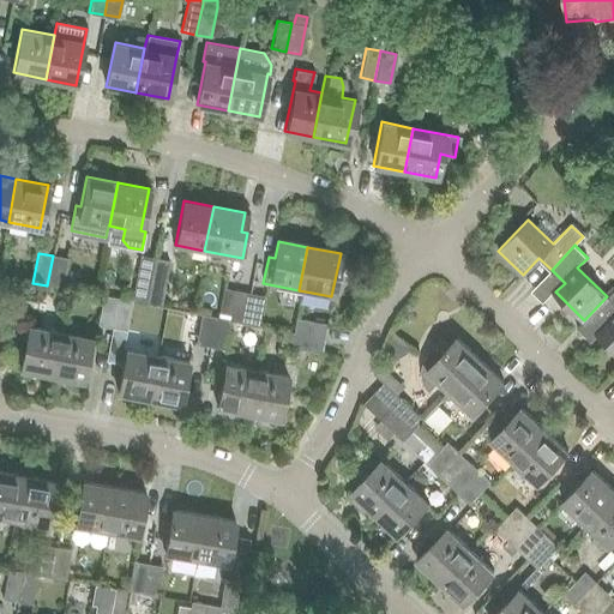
[(53,256),(47,286),(61,288),(67,259),(53,256)]
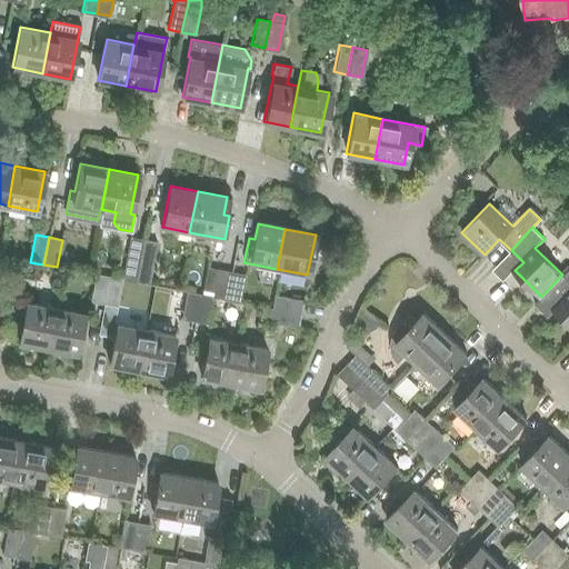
[(133,282),(142,239),(129,237),(121,279),(133,282)]
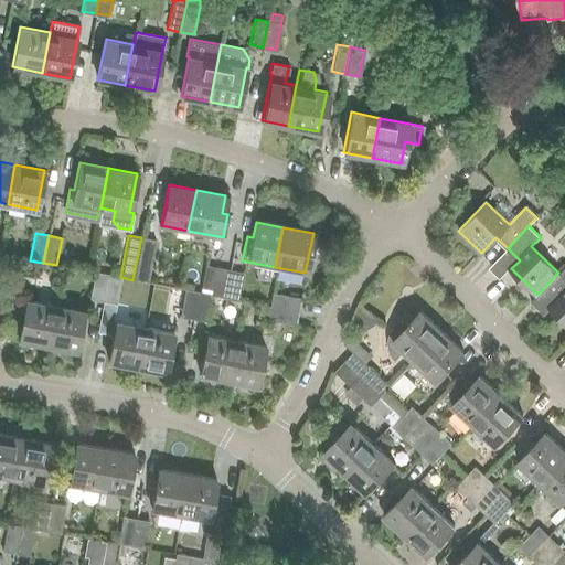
[(149,267),(155,240),(141,237),(132,280),(146,283),(149,267)]
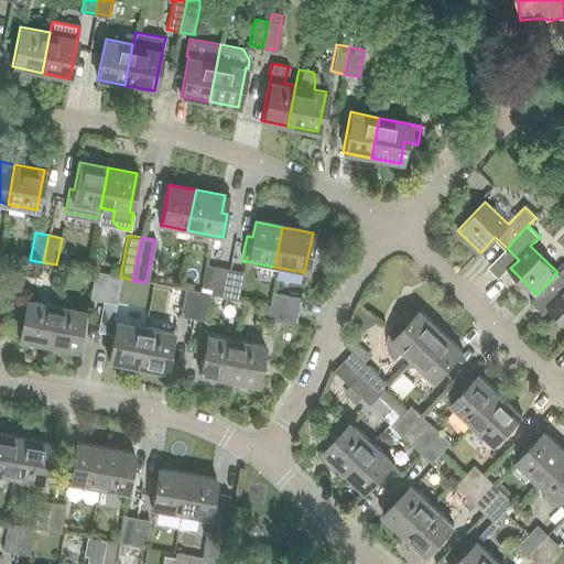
[(221,299),(228,269),(203,264),(198,288),(210,290),(209,295),(212,296),(221,299)]
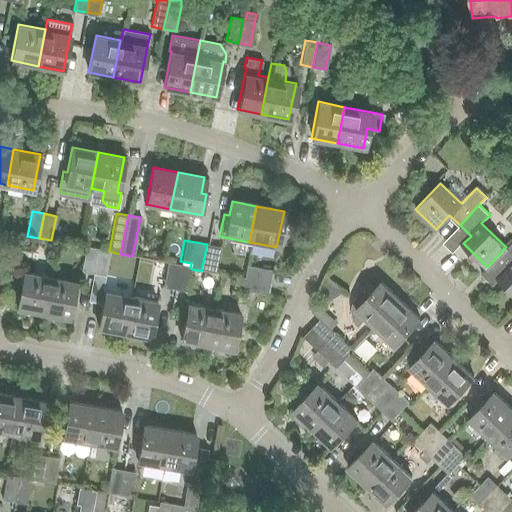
[(511,290),(511,241),(506,247),(487,267),(481,272),(483,274),(484,273),(493,282),(498,277),(511,290)]
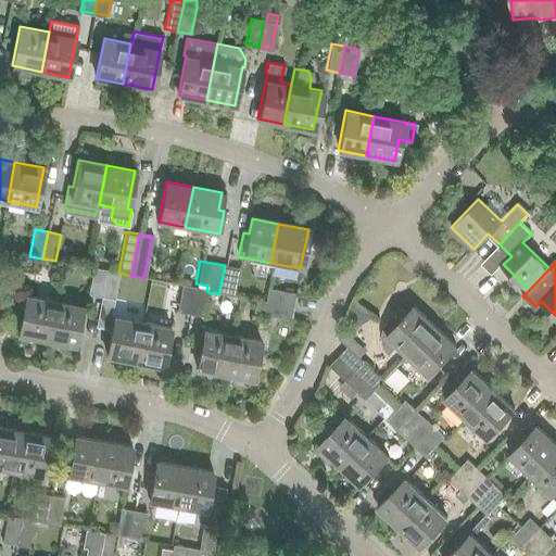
[(225,265),(218,294),(230,297),(236,267),(225,265)]
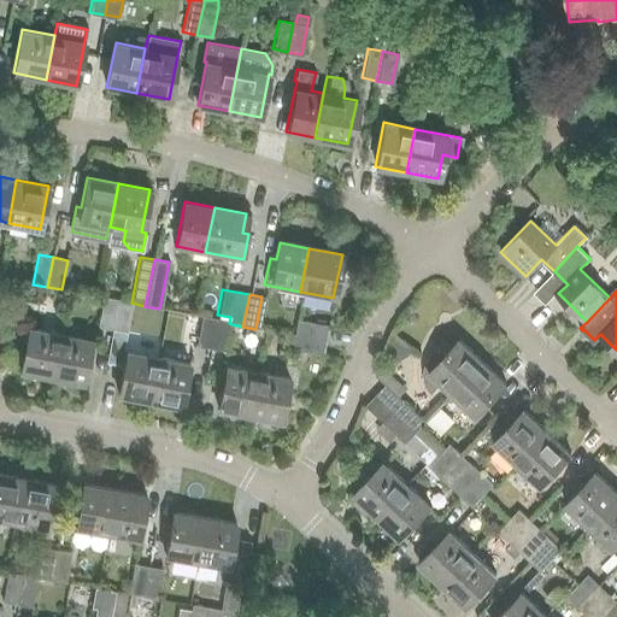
[(112,329),(117,300),(104,298),(99,327),(112,329)]
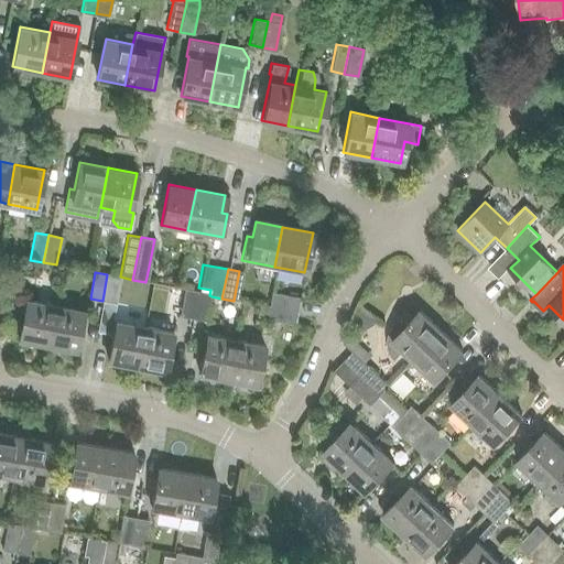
[(107,274),(102,301),(115,303),(119,277),(107,274)]
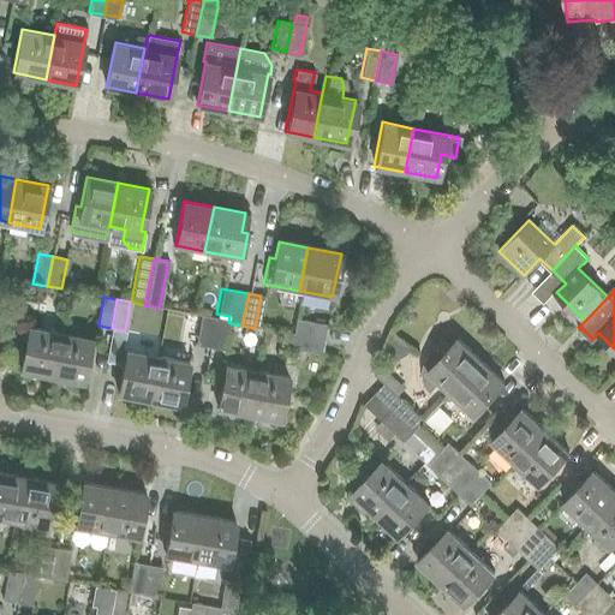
[(212,348),(216,320),(216,318),(203,316),(197,346),(212,348)]
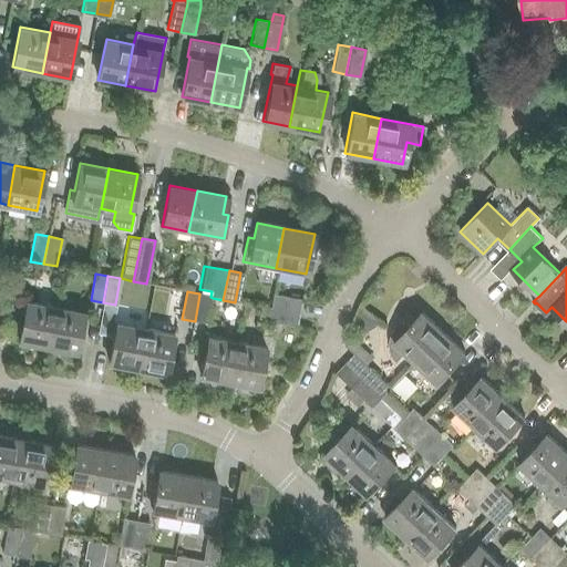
[(213,298),(210,297),(199,295),(195,321),(195,322),(207,325),(213,298)]
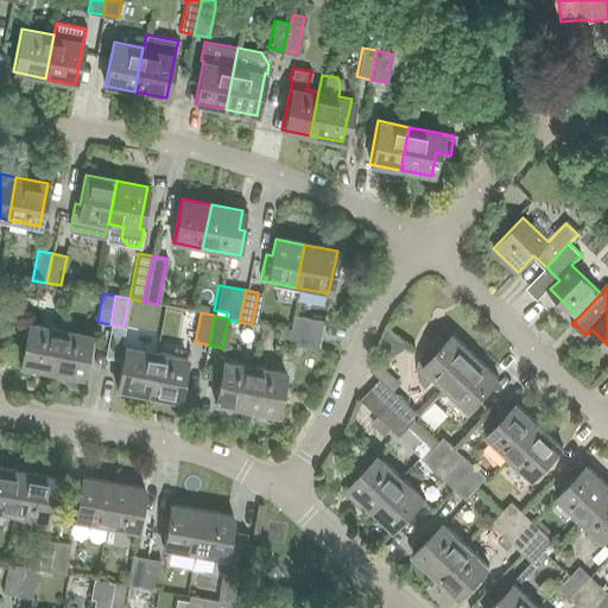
[(287,331),(317,336),(320,321),(290,316),(287,331)]
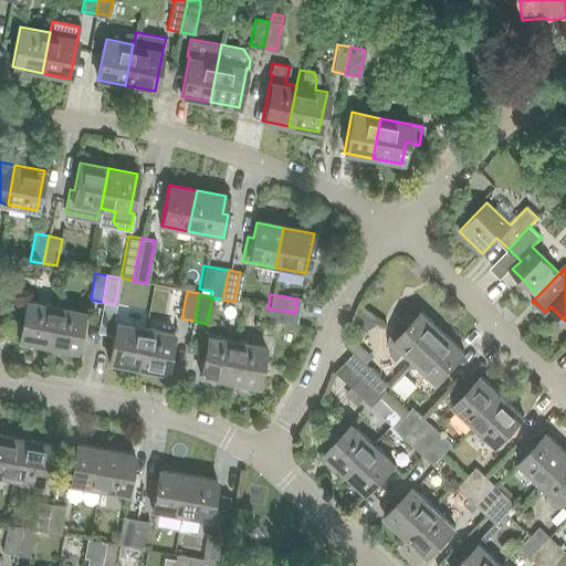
[(49,346),(55,306),(27,301),(20,342),(49,346)]
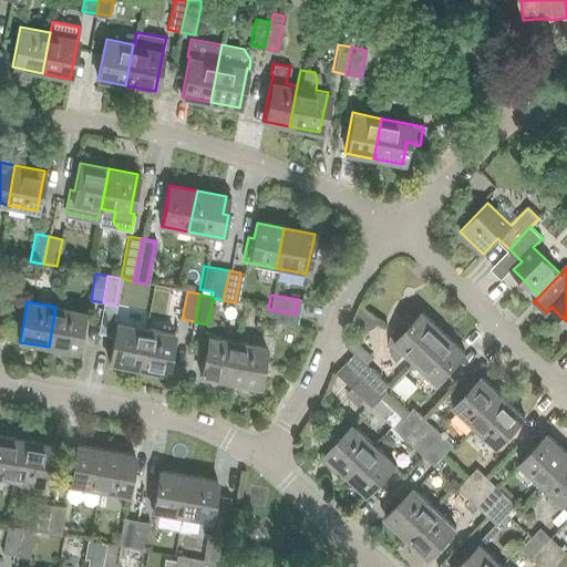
[(55,307),(49,347),(78,352),(85,312),(55,307)]
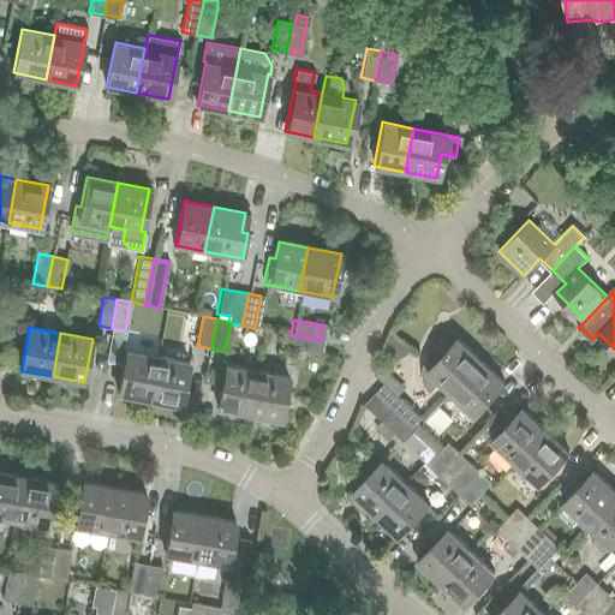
[(321,340),(291,335),(281,333),(279,346),(318,353),(321,340)]
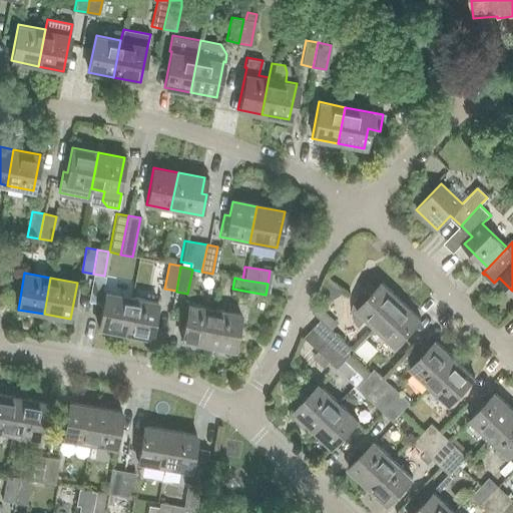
[(378,328),(403,301),(384,283),(373,294),(369,291),(366,292),(363,293),(360,296),(357,298),(355,302),(354,305),(353,308),(353,312),(353,316),(354,319),(356,323),(358,326),(361,328),(369,320),(378,328)]
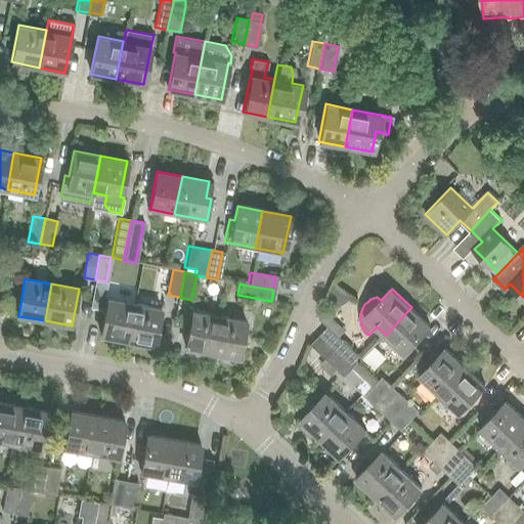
[(128,341),(135,304),(108,300),(101,336),(128,341)]
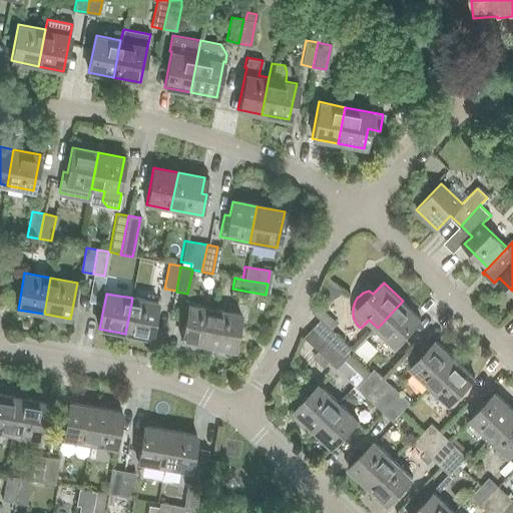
[(132,298),(125,334),(151,339),(158,303),(132,298)]
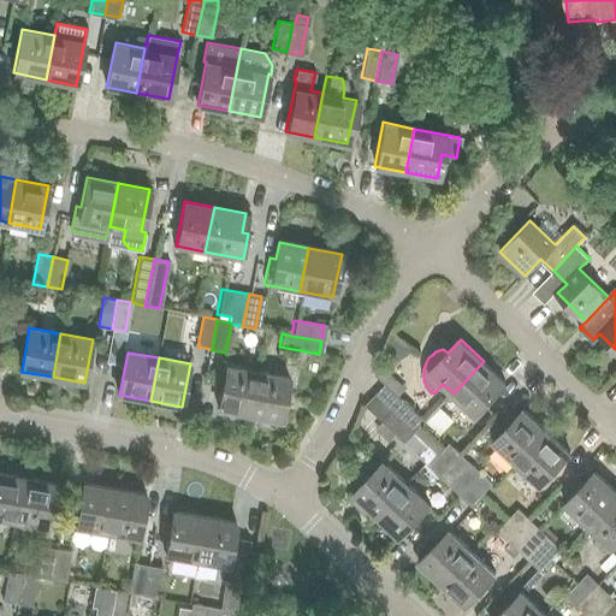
[(484,361),(454,394),(477,415),(507,383),(484,361)]
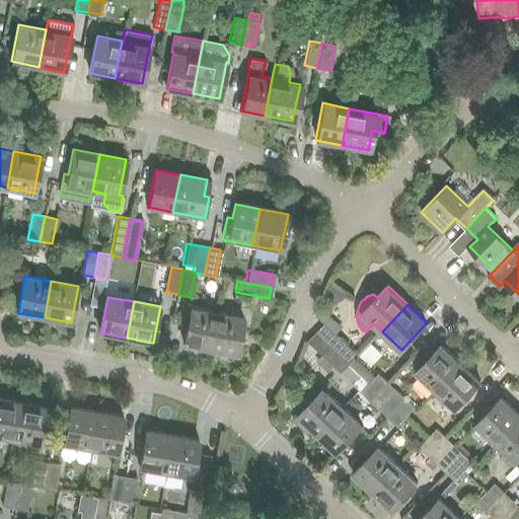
[(212,350),(219,313),(193,307),(186,344),(212,350)]
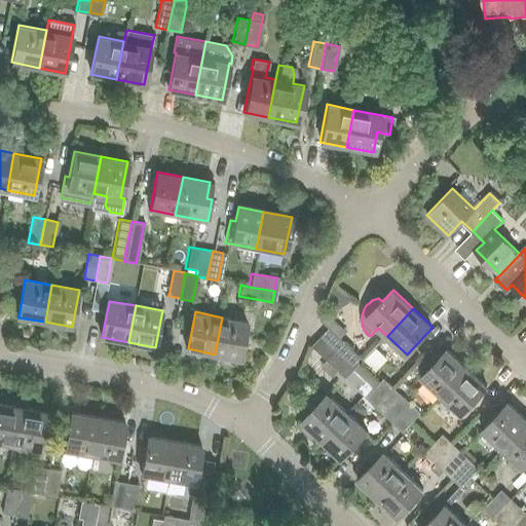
[(222,317),(215,354),(241,360),(249,324),(222,317)]
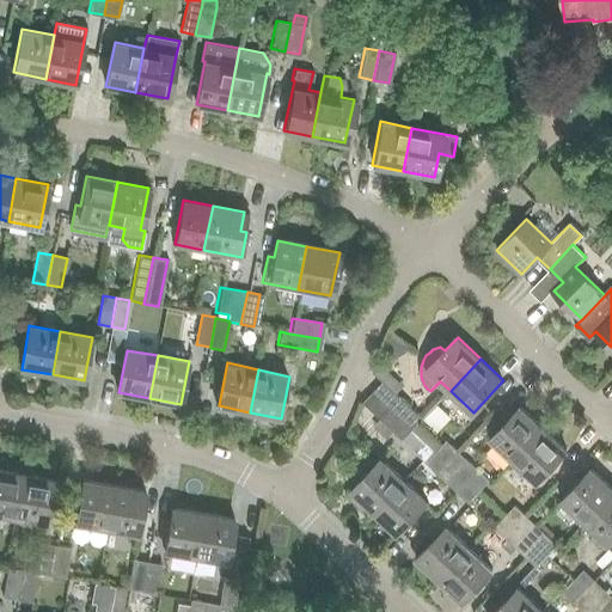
[(415,429),(418,426),(423,420),(381,380),(373,390),(415,429)]
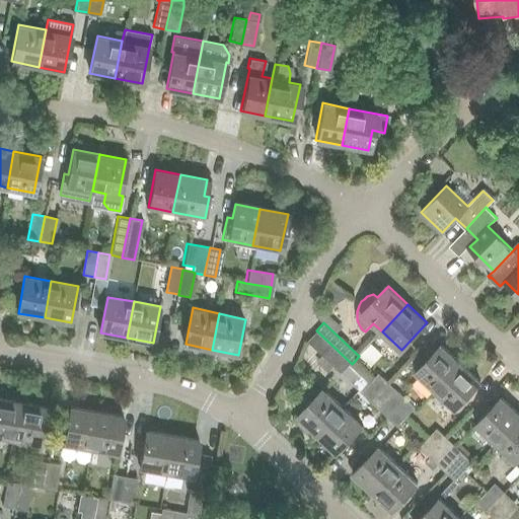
[(307,340),(343,373),(352,364),(316,330),(307,340)]
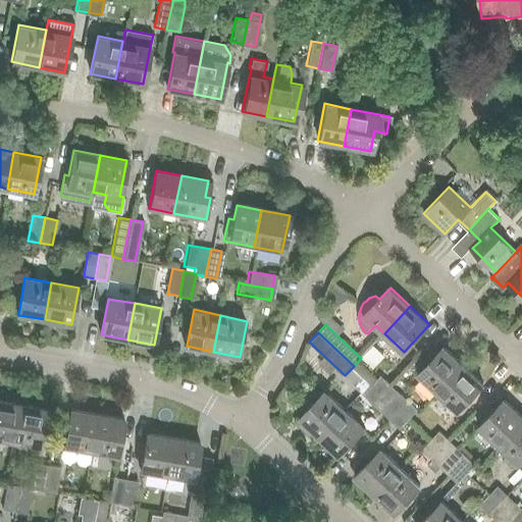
[(373,343),(364,354),(376,365),(386,354),(373,343)]
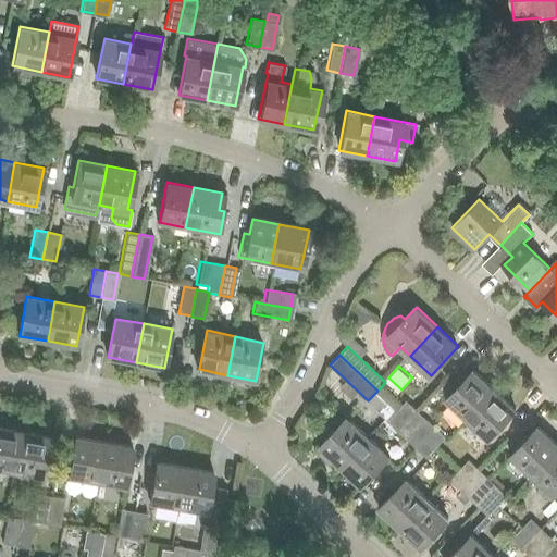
[(469,419),(496,390),(474,370),(447,398),(469,419)]
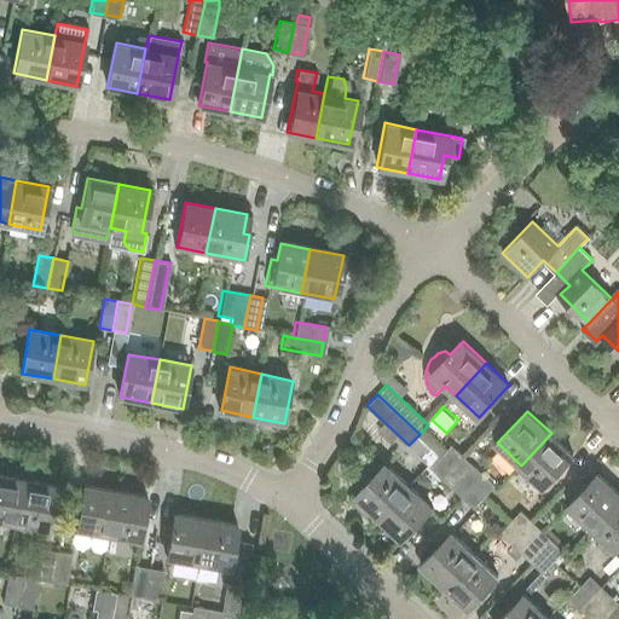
[(423,431),(420,434),(409,445),(433,468),(434,469),(449,455),(423,431)]
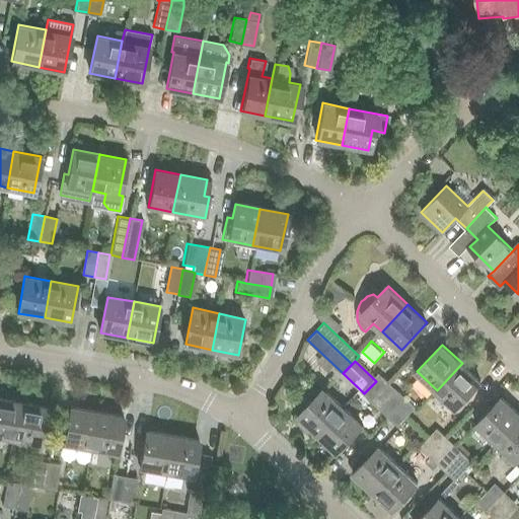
[(462,363),(437,390),(455,409),(480,381),(462,363)]
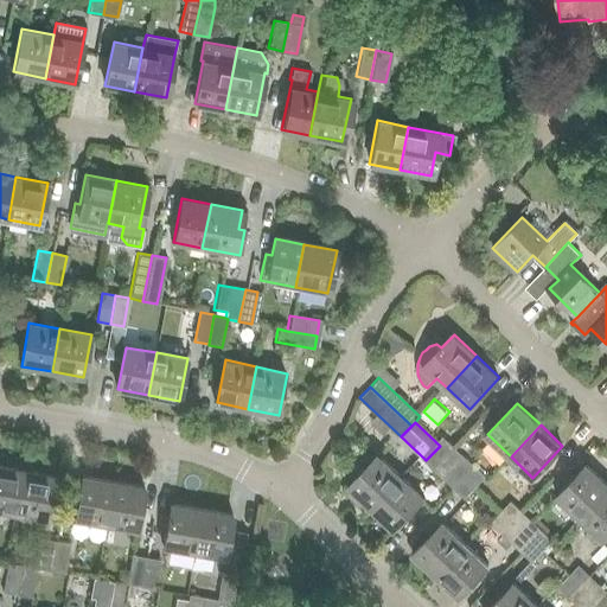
[(435,470),(455,448),(446,439),(440,446),(426,460),(425,460),(435,470)]
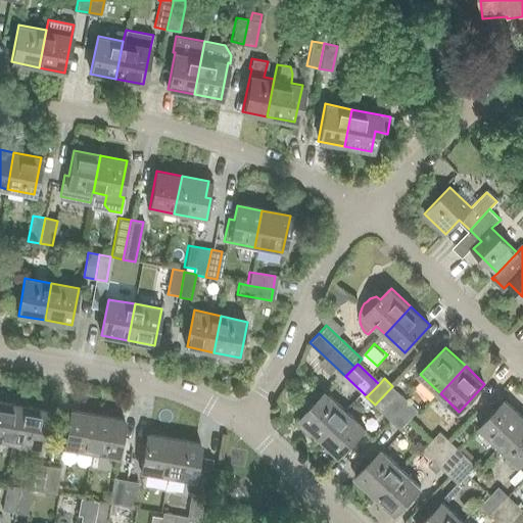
[(383,413),(400,394),(392,386),(375,405),(383,413)]
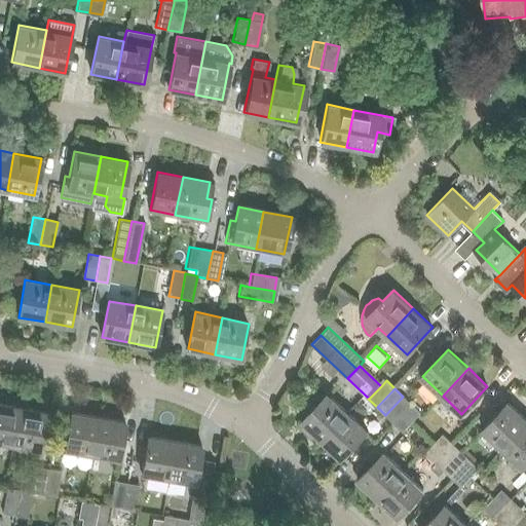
[(322,440),(348,413),(328,393),(302,421),(322,440)]
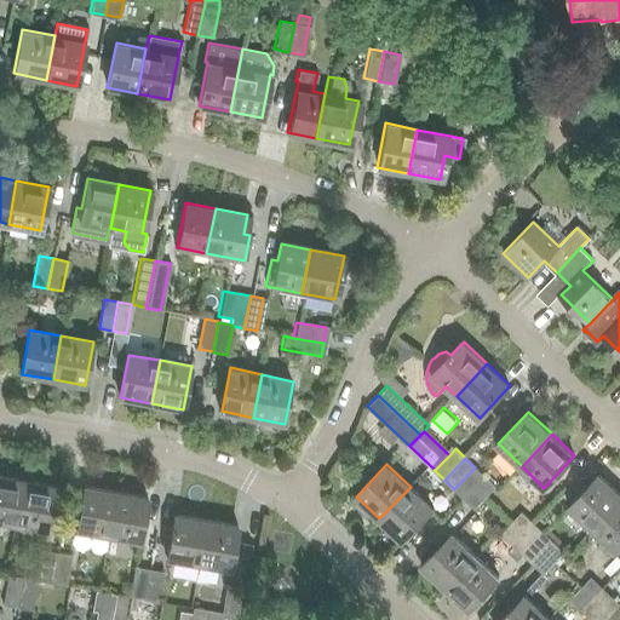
[(465,499),(486,477),(475,468),(454,489),(465,499)]
